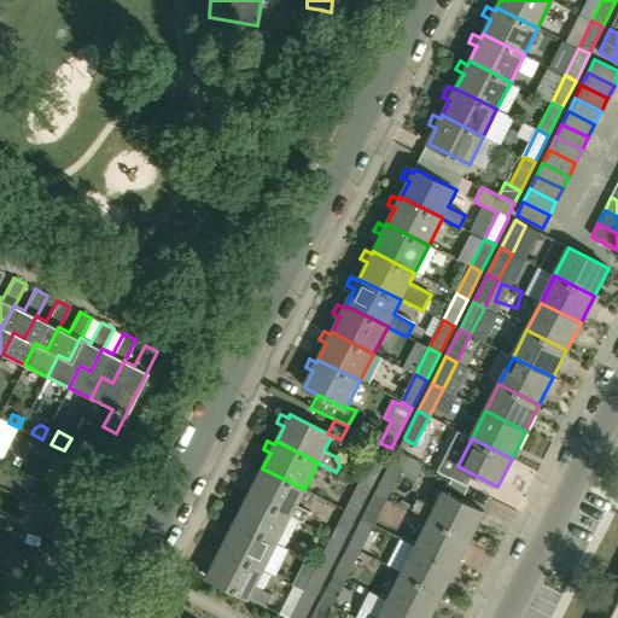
[(388,497),(401,471),(415,479),(424,464),(397,452),(377,493),(388,497)]
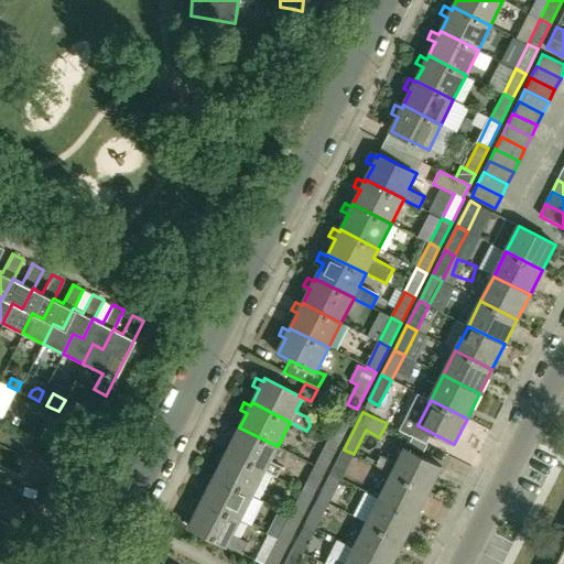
[(328,442),(338,446),(350,422),(340,418),(328,442)]
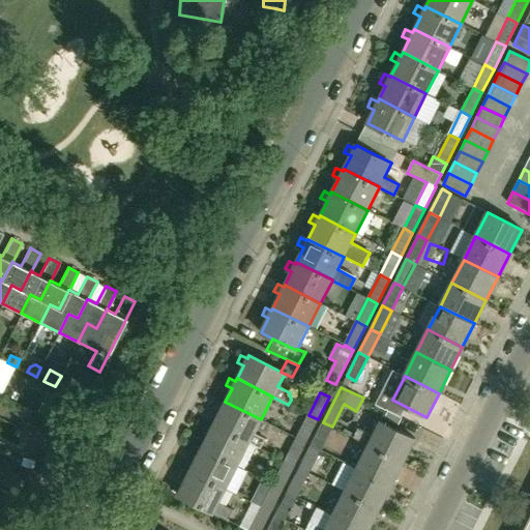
[(53,421),(60,407),(45,400),(37,414),(53,421)]
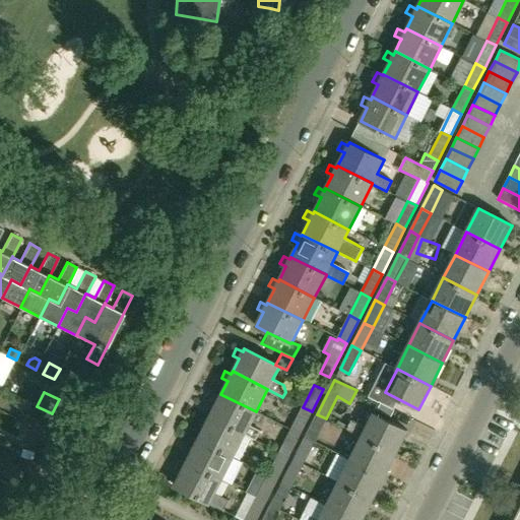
[(261,432),(249,426),(256,411),(220,394),(219,396),(213,393),(210,401),(215,404),(209,416),(245,435),(257,441),(261,432)]
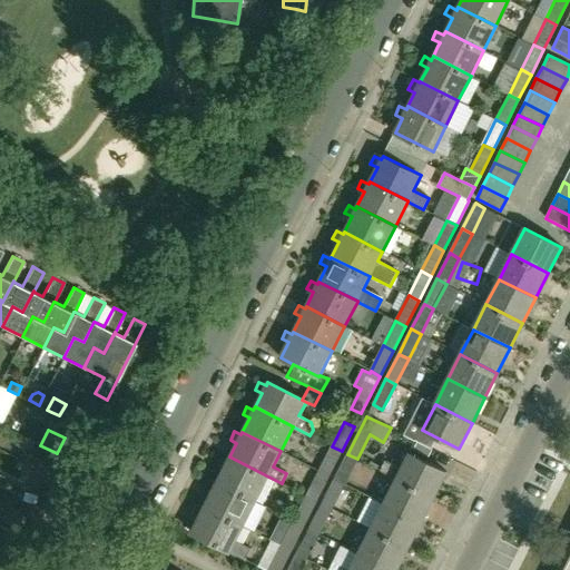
[(320,471),(328,477),(342,451),(332,446),(320,471)]
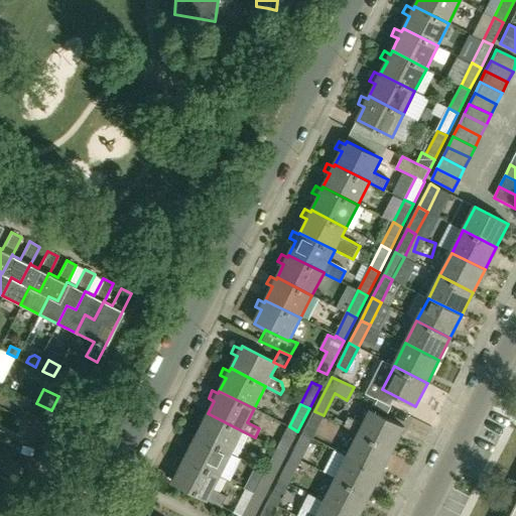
[(314,411),(303,433),(311,438),(324,415),(314,411)]
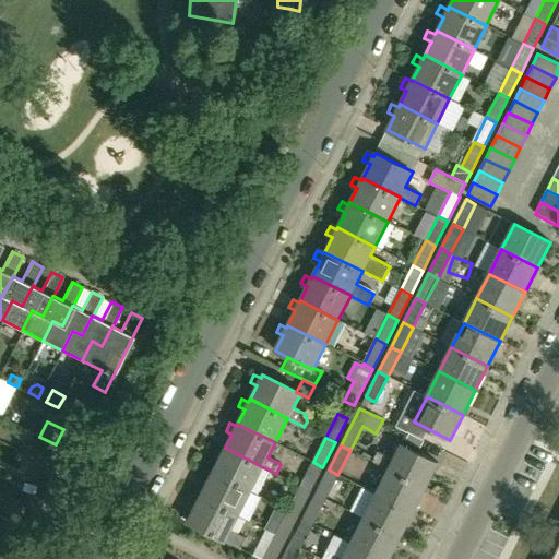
[(425,489),(438,464),(402,445),(393,461),(378,453),(373,462),(389,471),(425,489)]
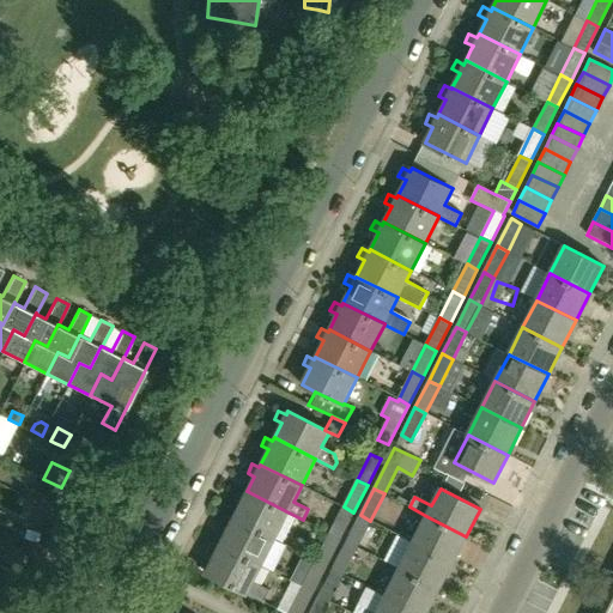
[(274,539),(289,513),(247,491),(246,495),(237,491),(234,499),(241,503),(234,519),(274,539)]
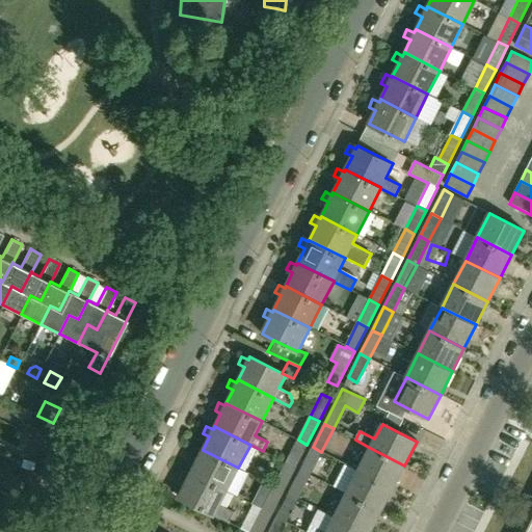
[(32,457),(40,442),(29,436),(21,451),(32,457)]
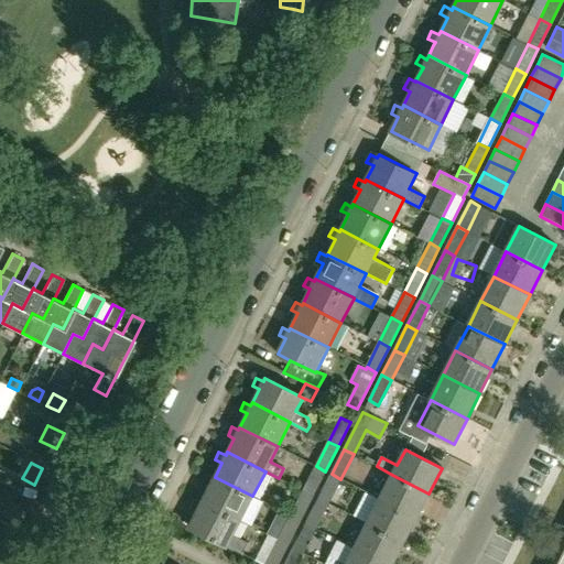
[(325,472),(316,466),(303,491),(313,496),(325,472)]
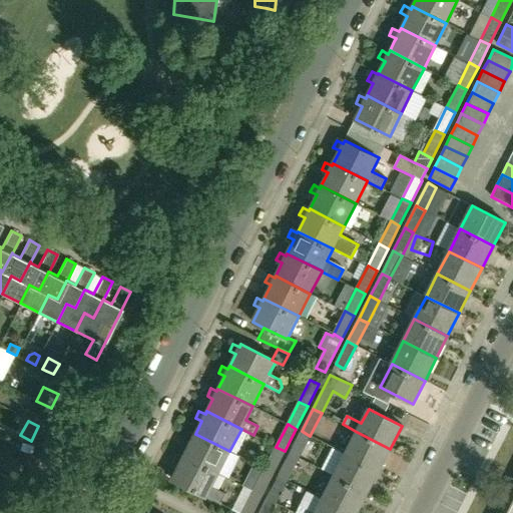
[(229,451),(195,434),(188,431),(183,440),(190,444),(183,457),(218,474),(229,451)]
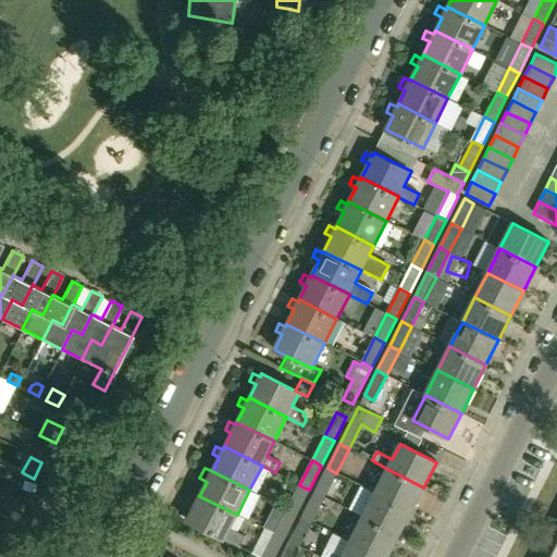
[(327,468),(314,493),(324,497),(336,473),(327,468)]
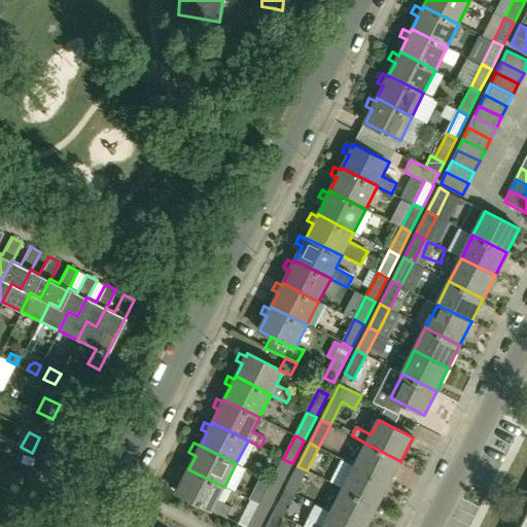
[(389,484),(400,461),(366,444),(355,466),(389,484)]
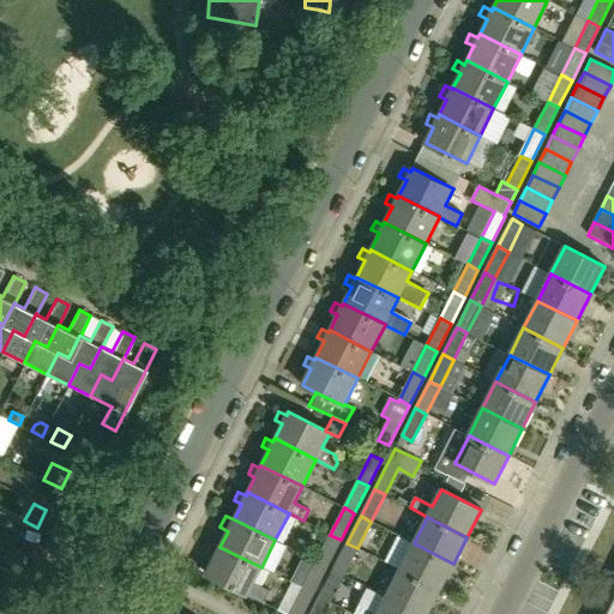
[(330,535),(317,561),(327,566),(341,540),(330,535)]
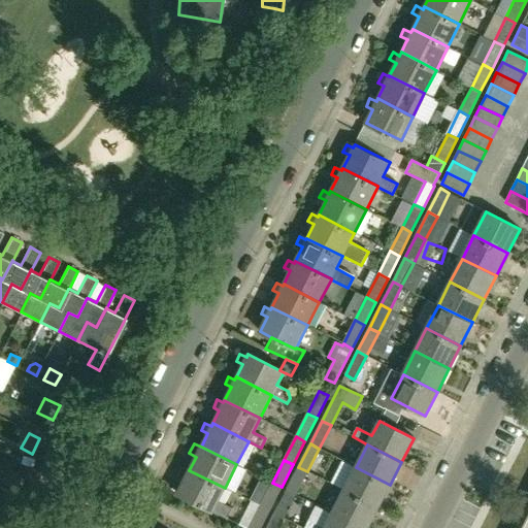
[(33,482),(38,472),(25,466),(21,474),(33,482)]
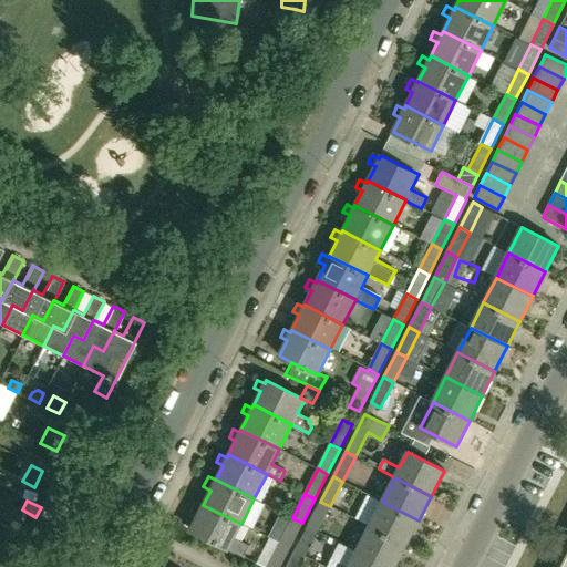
[(241,524),(203,505),(196,502),(191,512),(197,515),(189,531),(244,558),(249,547),(234,538),(241,524)]
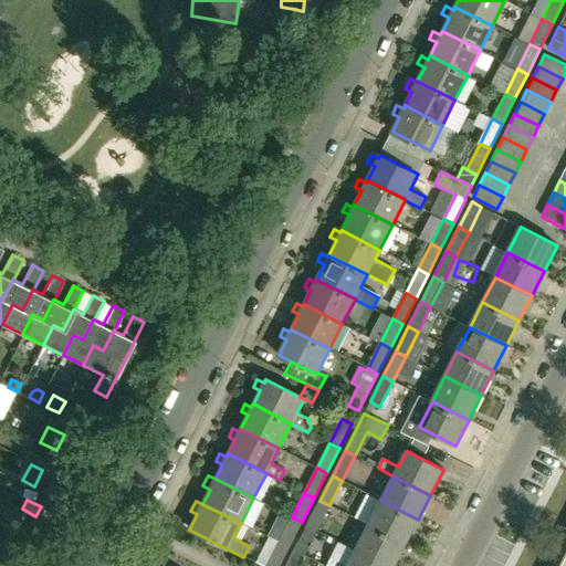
[(320,501),(307,525),(317,531),(329,505),(320,501)]
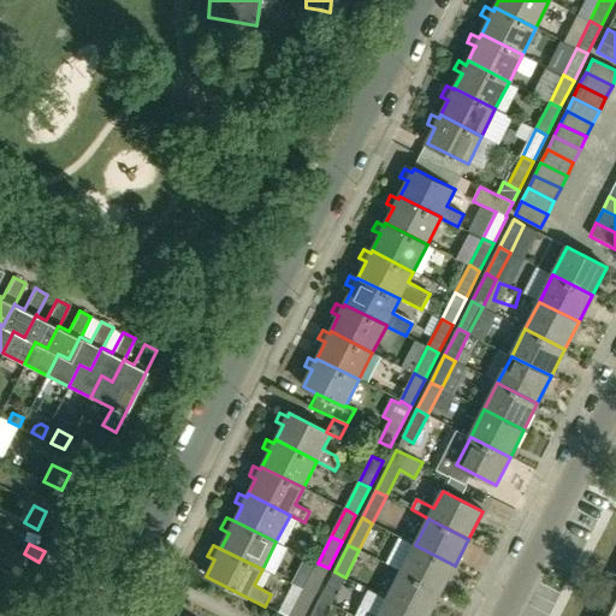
[(455,566),(415,545),(401,572),(442,592),(455,566)]
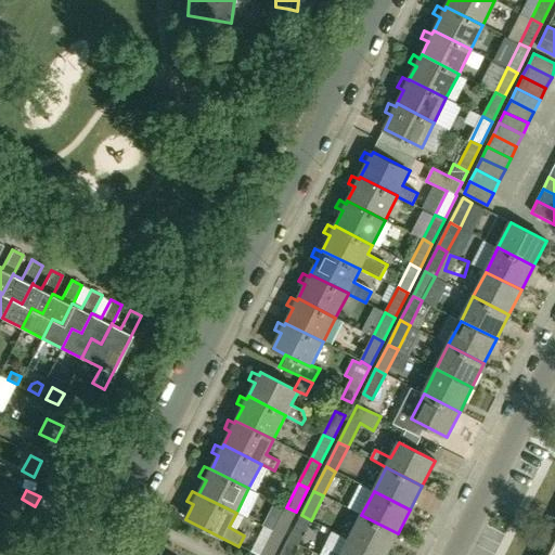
[(23,500),(9,493),(2,507),(15,515),(23,500)]
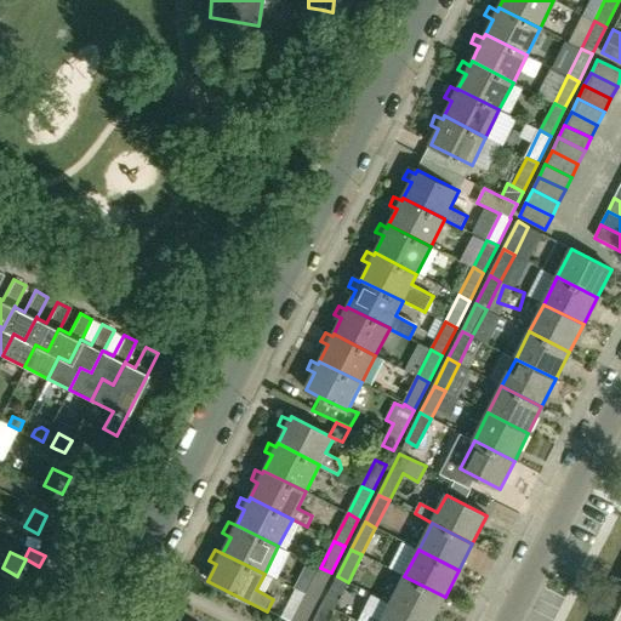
[(320,568),(306,594),(317,600),(331,573),(320,568)]
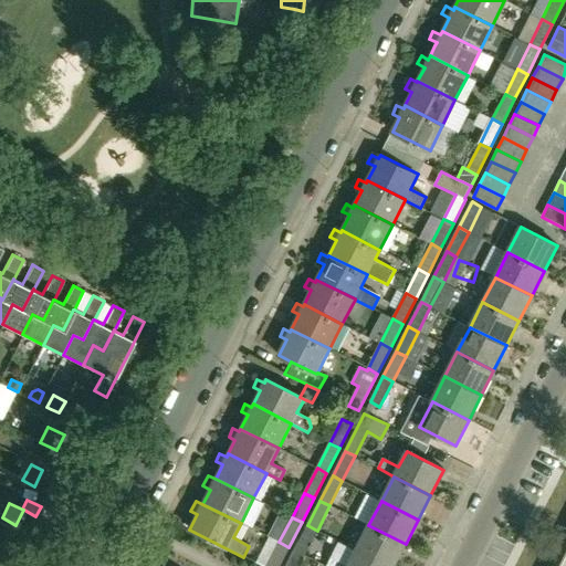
[(307,525),(294,551),(304,555),(317,531),(307,525)]
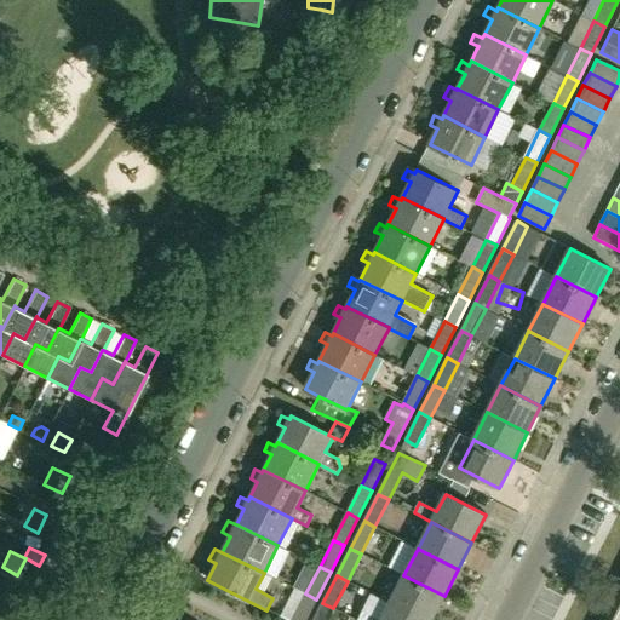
[(424,619),(431,619),(445,596),(403,575),(390,602),(424,619)]
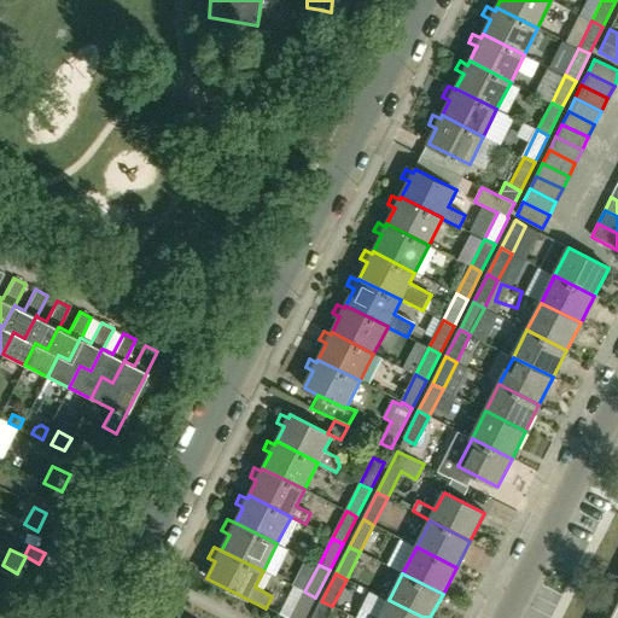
[(13,582),(0,575),(0,599),(4,601),(13,582)]
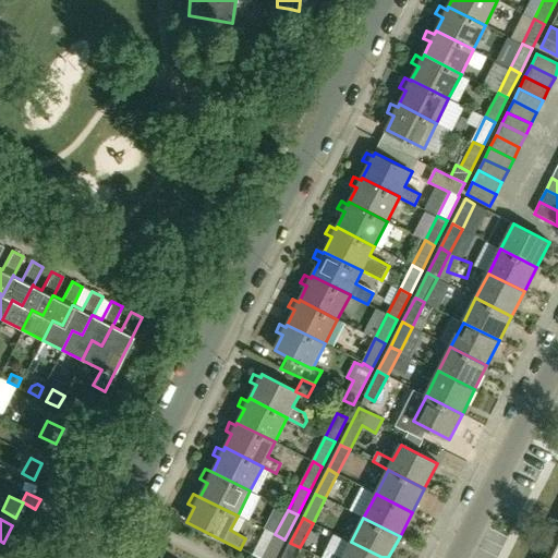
[(275,557),(284,540),(275,534),(263,557),(275,557)]
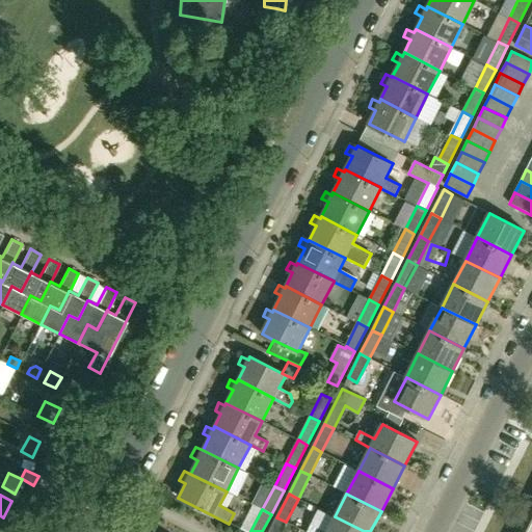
[(364,531),(335,516),(327,531),(323,529),(320,524),(313,520),(306,531),(364,531)]
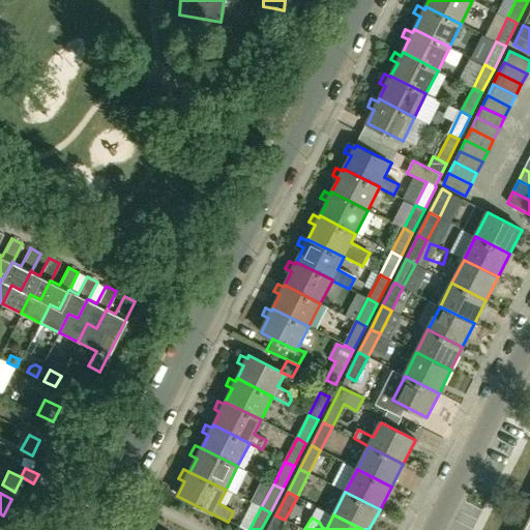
[(280,529),(285,520),(275,516),(268,529),(280,529)]
